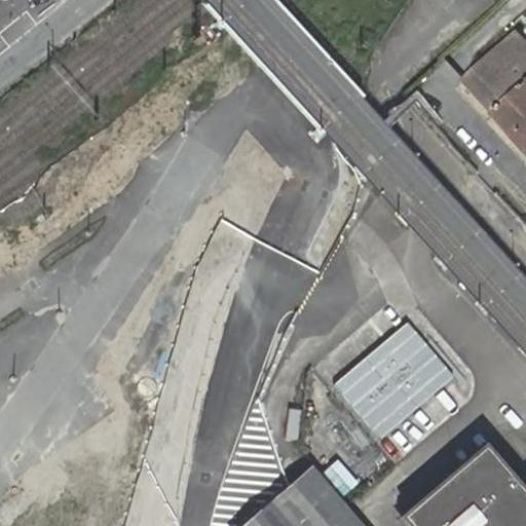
[(500,45),(463,80),(493,113),(525,83),(525,43),(516,33),(500,45)]
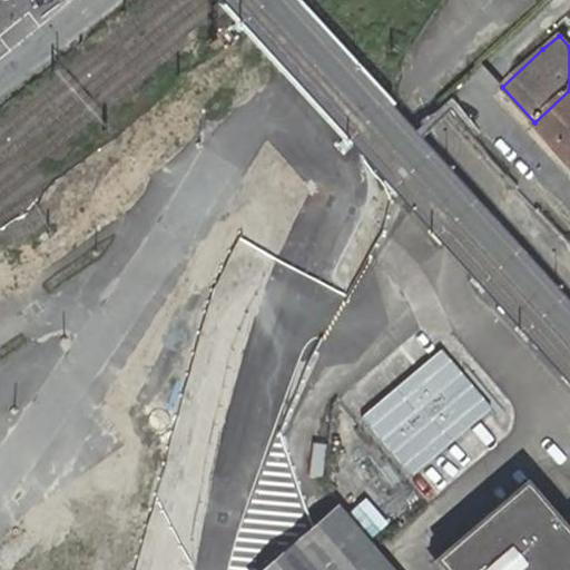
[(569,90),(534,123),(557,147),(569,135),(569,90)]
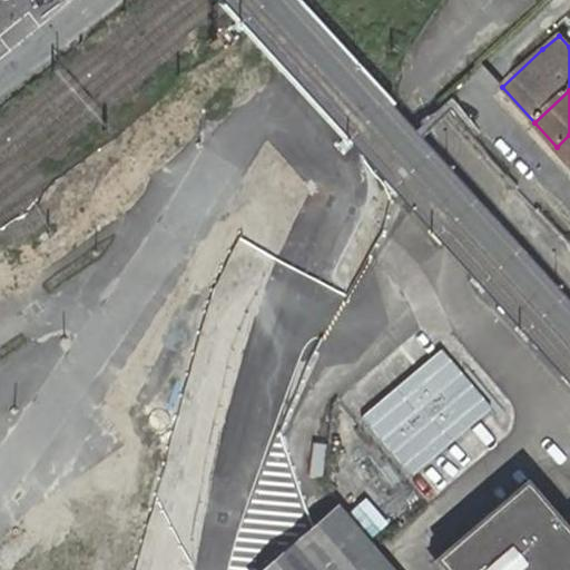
[(569,135),(557,147),(569,161),(569,135)]
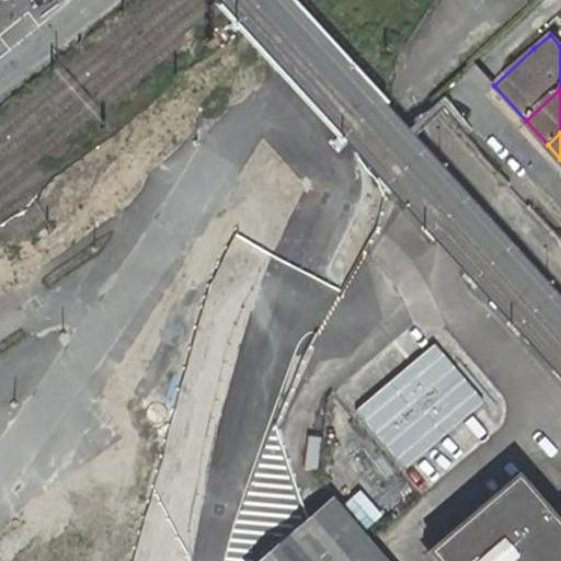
[(432,344),(354,410),(403,469),(482,403),(432,344)]
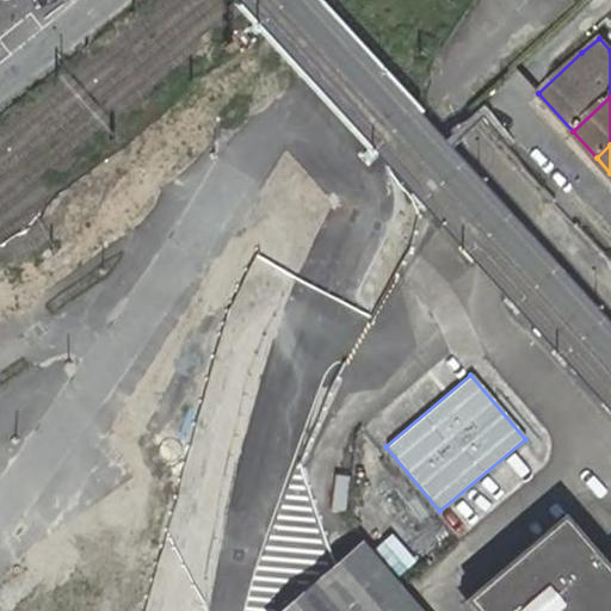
[(557,520),(466,600),(475,610),(610,610),(610,559),(599,569),(557,520)]
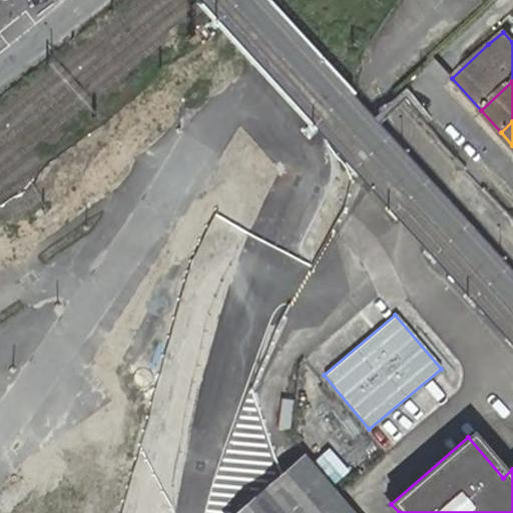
[(355,512),(306,454),(234,512),(355,512)]
